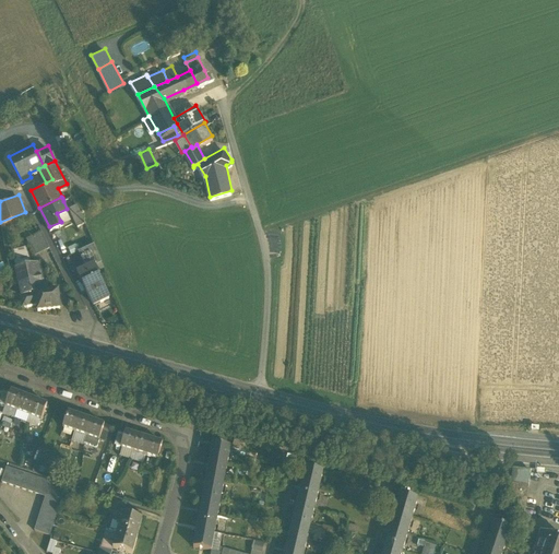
[(69,205),(78,223),(85,220),(76,201),(69,205)]
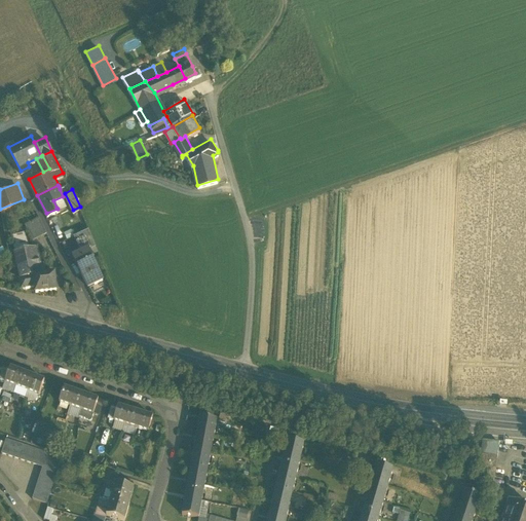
[(53,200),(57,208),(67,203),(63,196),(53,200)]
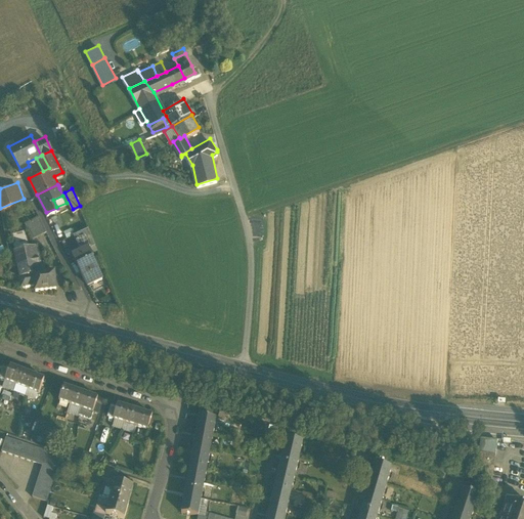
[(26,221),(33,235),(46,229),(39,215),(26,221)]
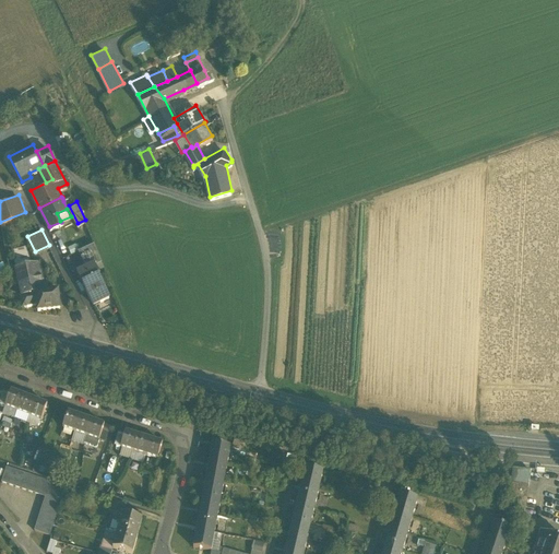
[(71,250),(79,247),(75,240),(68,244),(71,250)]
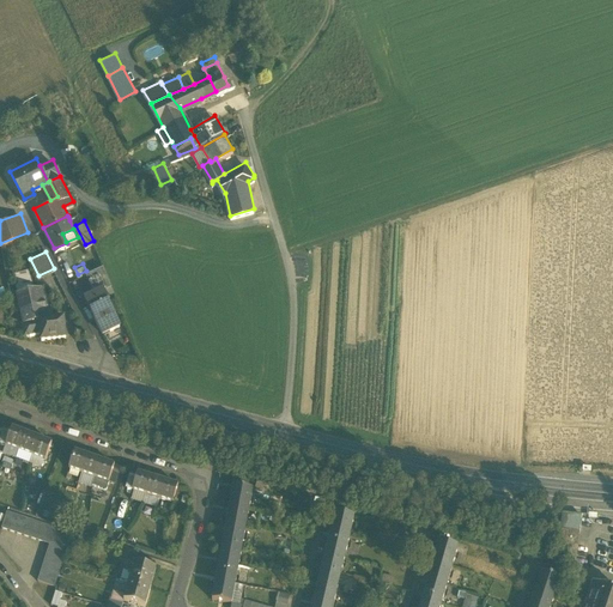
[(86,271),(96,290),(103,286),(110,283),(103,263),(86,271)]
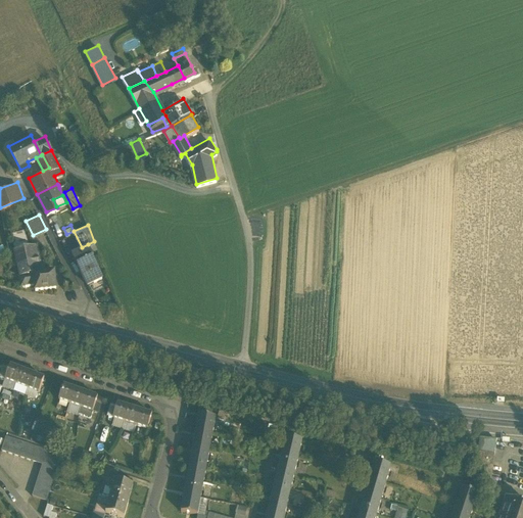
[(11,232),(14,247),(29,244),(25,228),(11,232)]
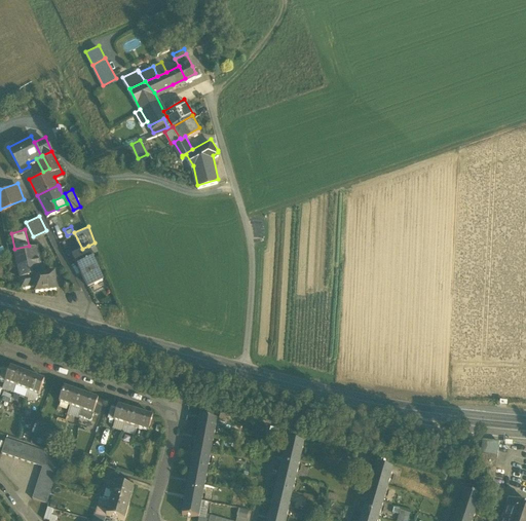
[(22,285),(35,283),(33,271),(42,270),(33,245),(29,246),(14,249),(21,274),(19,274),(22,285)]
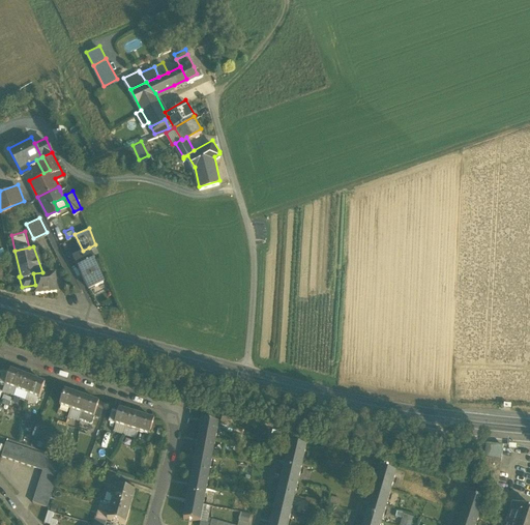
[(74,255),(88,286),(102,278),(93,258),(94,258),(89,248),(83,251),(74,255)]
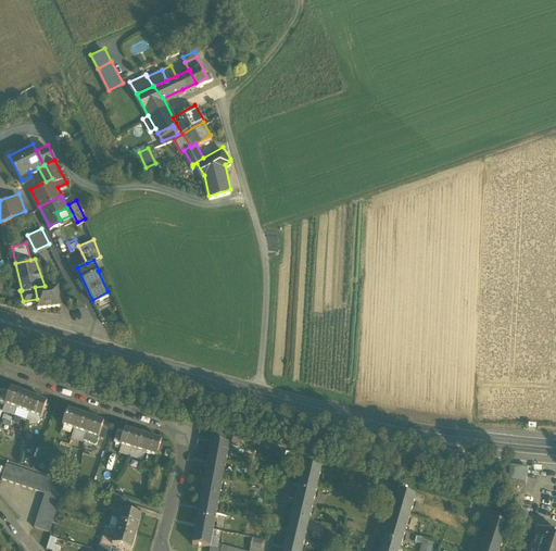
[(48,286),(45,286),(35,287),(37,299),(37,305),(60,304),(58,285),(54,286),(54,282),(48,282),(48,286)]
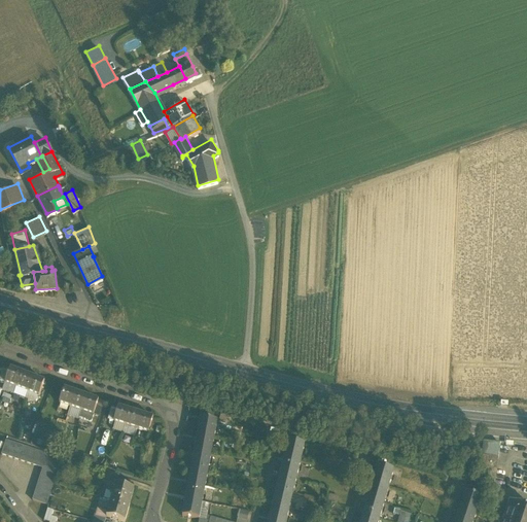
[(5,379),(16,383),(22,369),(10,364),(5,379)]
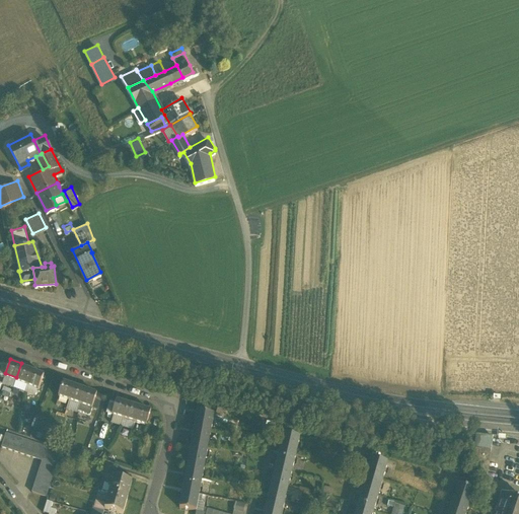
[(16,377),(27,381),(32,367),(21,363),(16,377)]
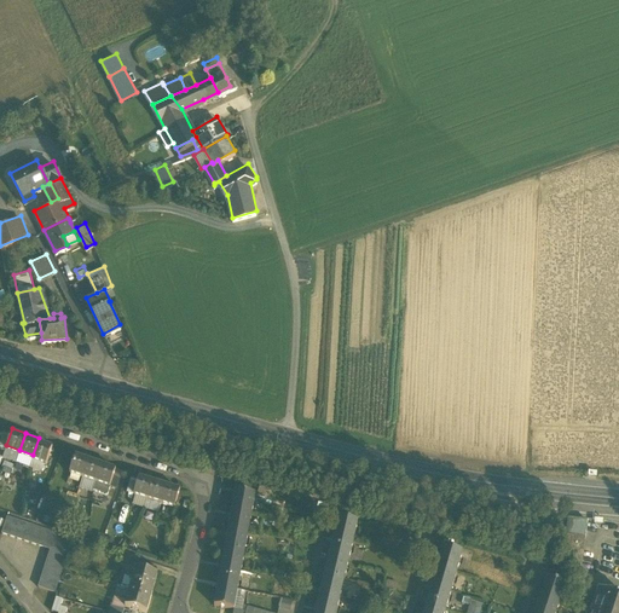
[(52,443),(39,438),(33,455),(46,461),(52,443)]
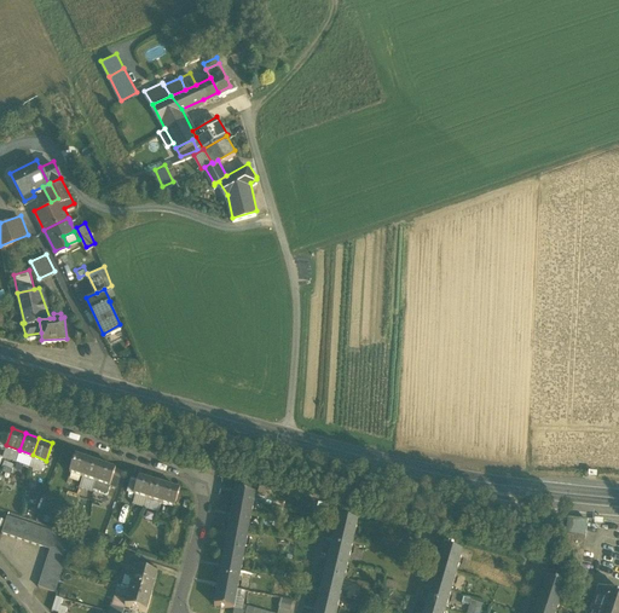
[(69,469),(82,473),(88,456),(75,451),(69,469)]
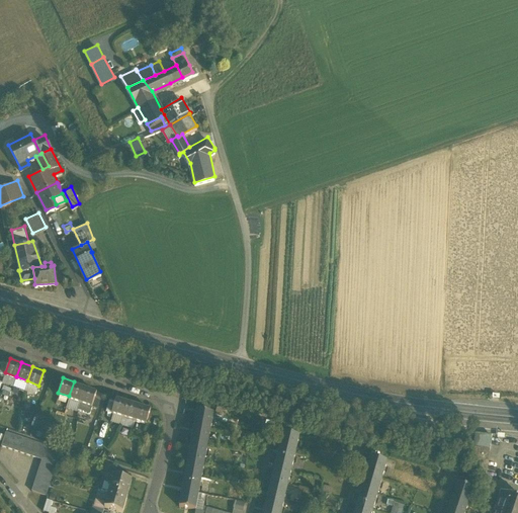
[(69,396),(80,400),(85,386),(74,381),(69,396)]
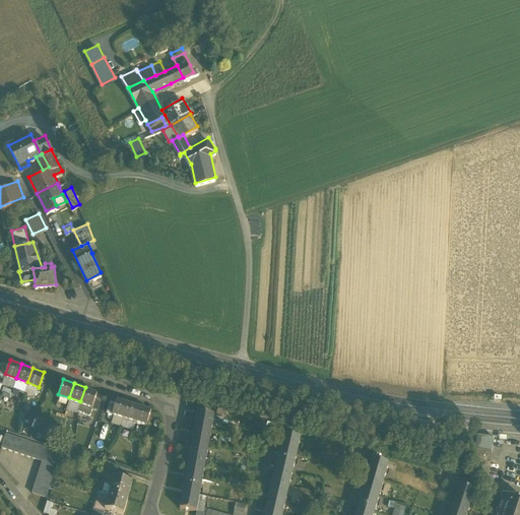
[(96,390),(85,387),(80,401),(92,405),(96,390)]
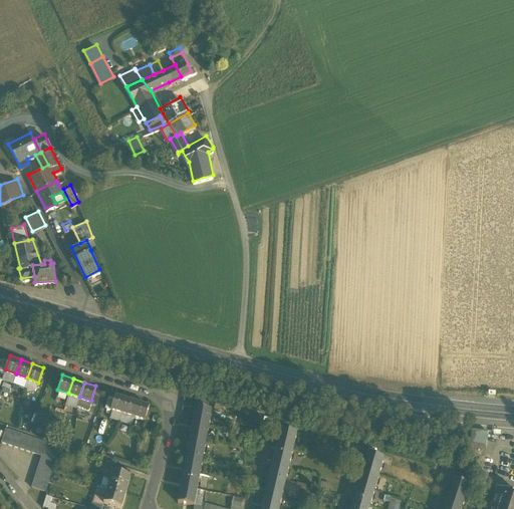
[(110,407),(121,411),(126,396),(114,393),(110,407)]
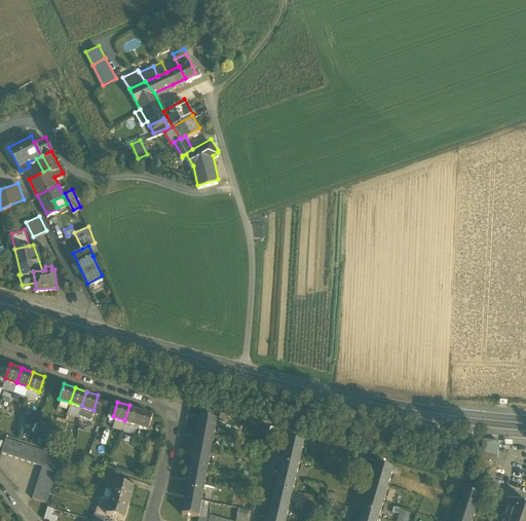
[(124,420),(136,423),(141,409),(129,405),(124,420)]
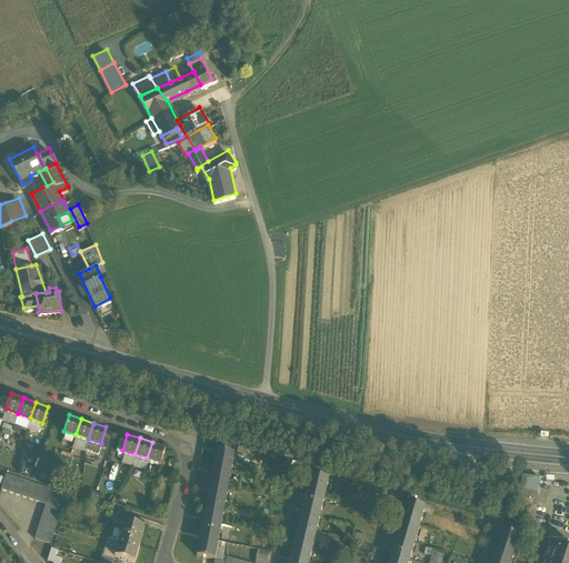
[(165,445),(152,442),(147,458),(160,462),(165,445)]
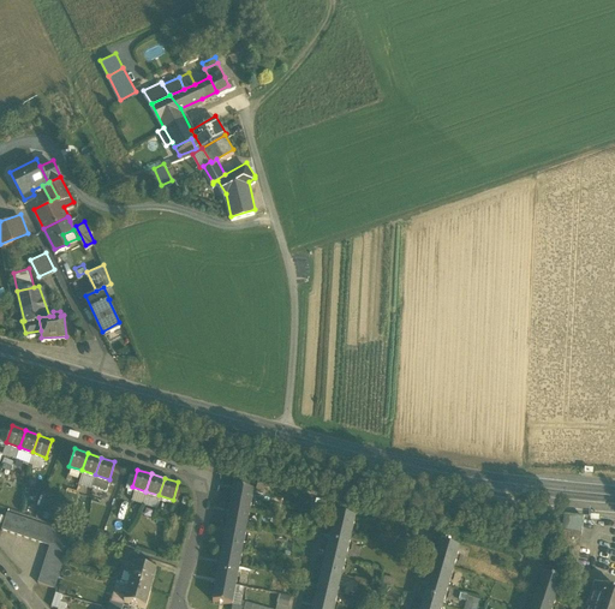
[(233,484),(230,503),(249,507),(252,488),(233,484)]
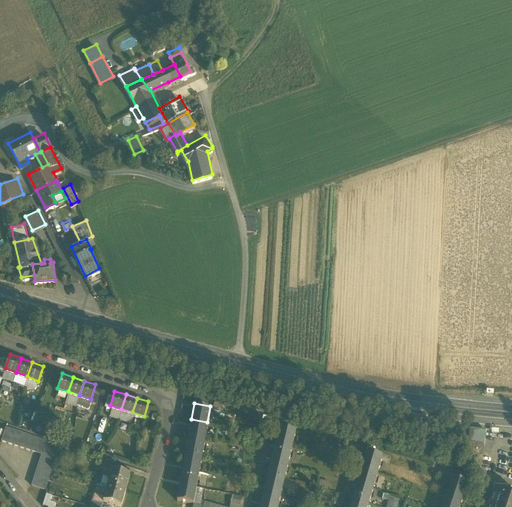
[(191,419),(188,434),(204,437),(207,422),(191,419)]
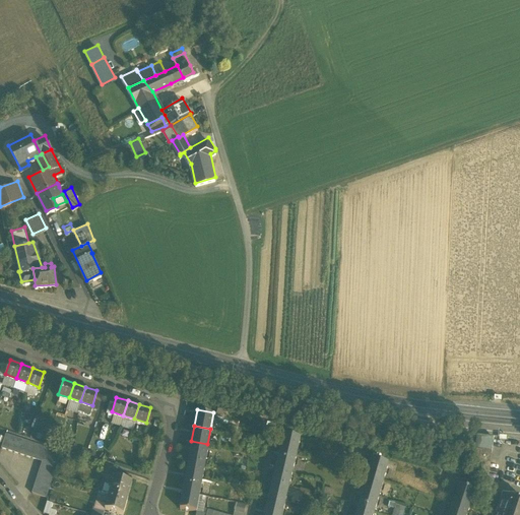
[(31,489),(46,494),(60,449),(5,431),(1,445),(42,458),(31,489)]
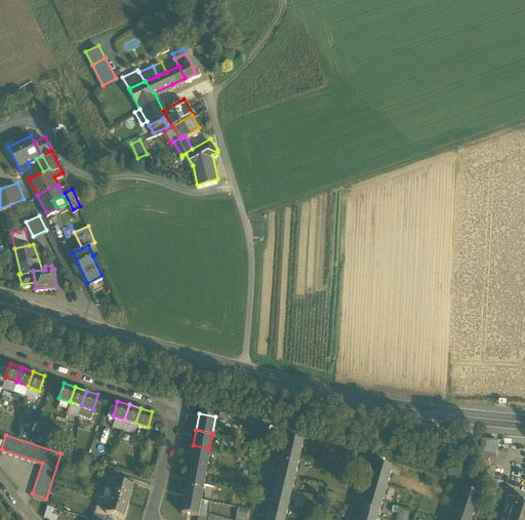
[(286,436),(282,451),(299,455),(303,439),(286,436)]
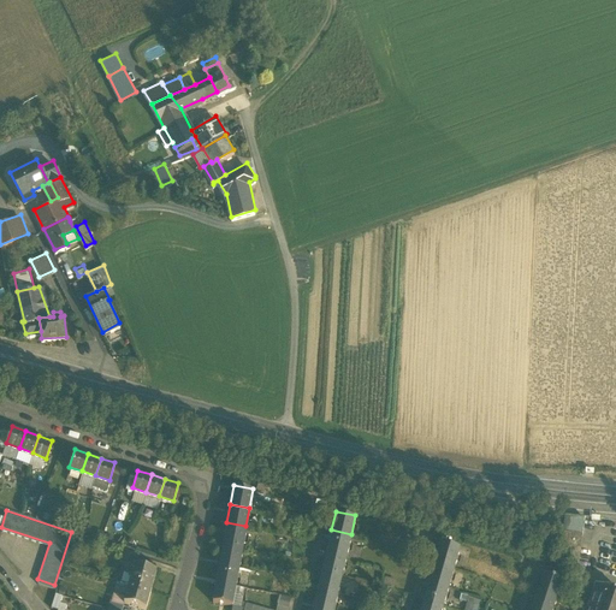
[(564,513),(562,527),(582,529),(585,514),(564,513)]
